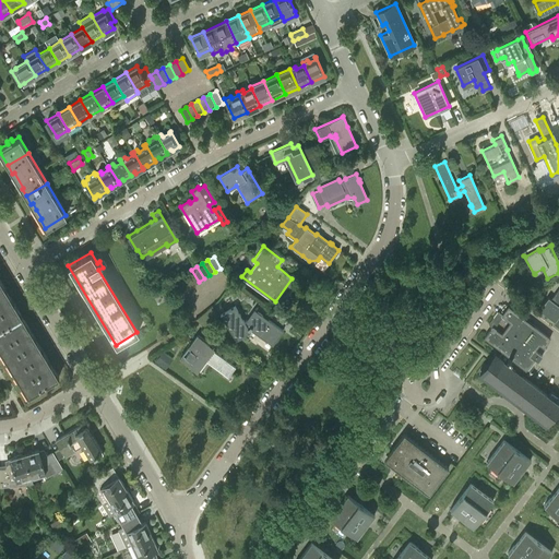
[(199,282),(191,270),(186,274),(192,285),(199,282)]
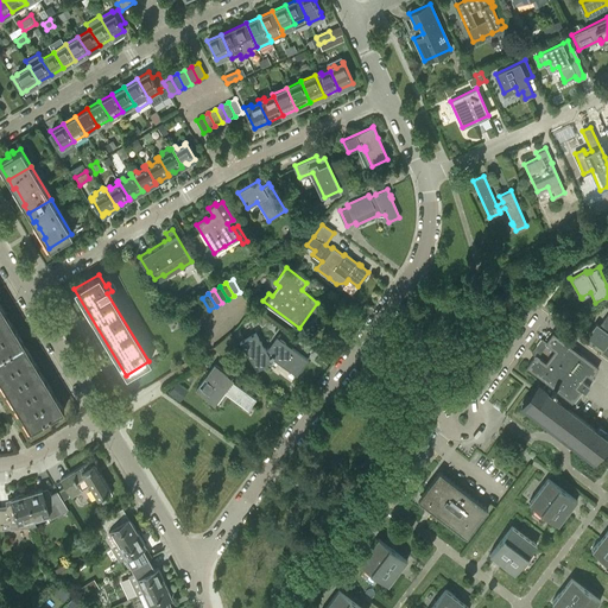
[(209,310),(202,298),(196,302),(203,315),(209,310)]
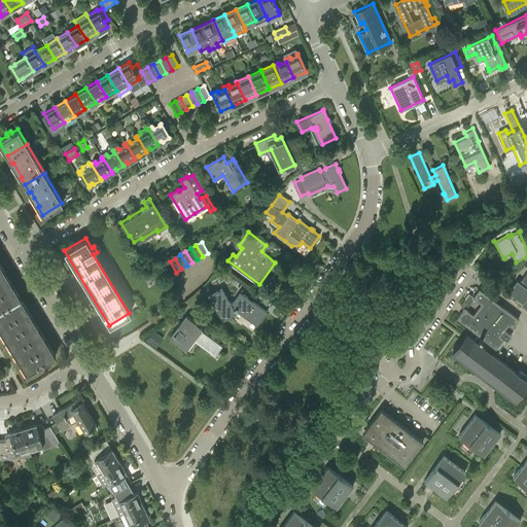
[(176,273),(170,261),(164,265),(171,276),(176,273)]
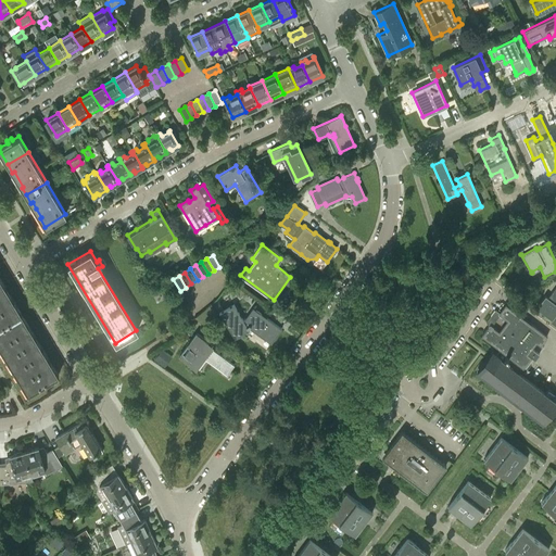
[(0,348),(27,393),(59,375),(0,277),(0,348)]
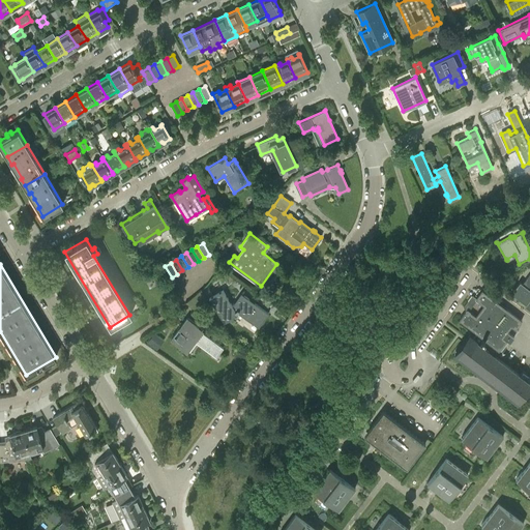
[(159,269),(167,281),(172,277),(165,266),(159,269)]
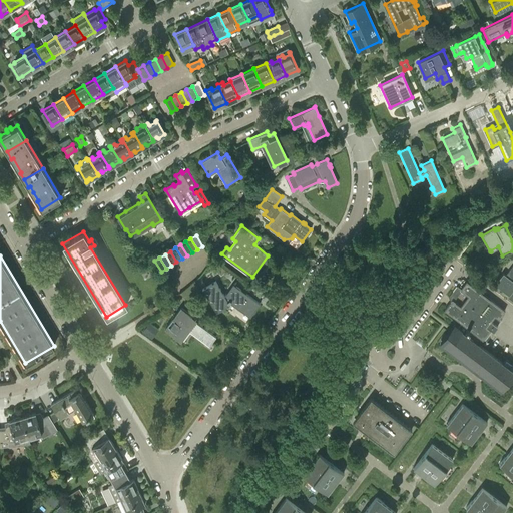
[(512,264),(508,271),(509,271),(506,275),(503,273),(494,284),(509,295),(512,297),(512,264)]
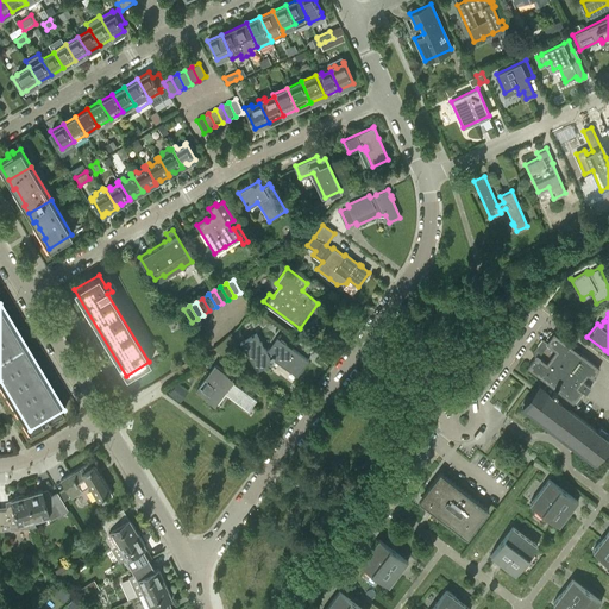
[(280,362),(297,375),(307,360),(277,338),(267,351),(256,333),(244,340),(261,368),(272,360),(270,358),(274,357),(280,362)]
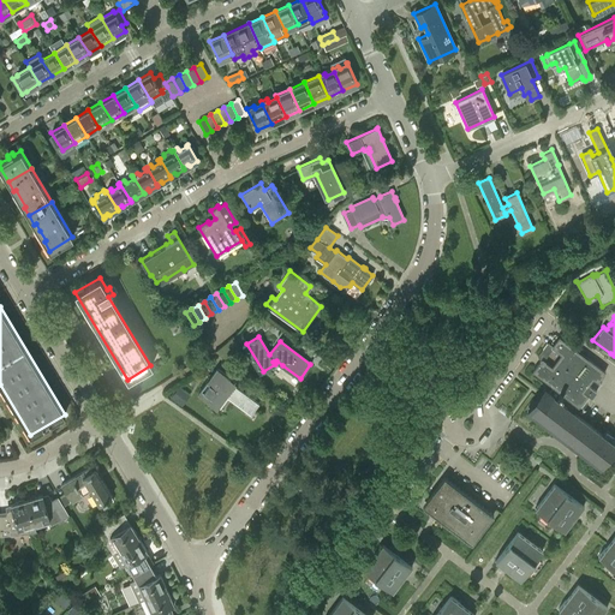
[(579,406),(587,394),(591,396),(596,390),(587,384),(592,377),(597,381),(605,371),(559,336),(551,346),(548,342),(537,356),(542,359),(532,371),(553,387),(548,393),(544,390),(529,411),(602,466),(614,447),(614,443),(573,412),(578,406),(579,406)]
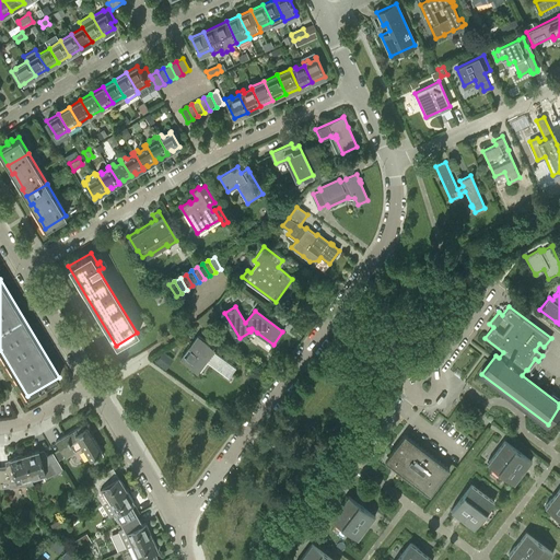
[(212,349),(213,347),(198,335),(181,359),(196,370),(205,359),(229,376),(235,366),(212,349)]
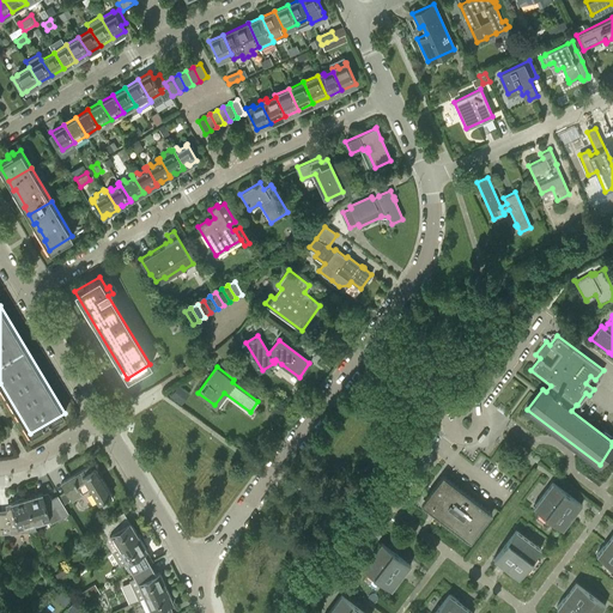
[(171,394),(182,402),(190,393),(180,383),(171,394)]
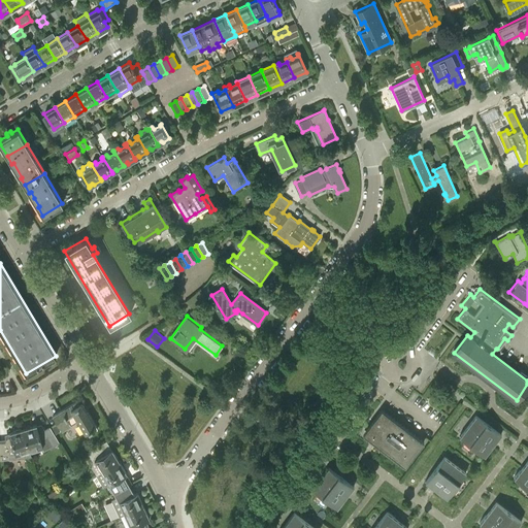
[(96,426),(87,410),(88,410),(85,406),(85,407),(83,403),(84,402),(81,398),(53,416),(62,432),(73,426),(72,424),(78,421),(86,432),(96,426)]
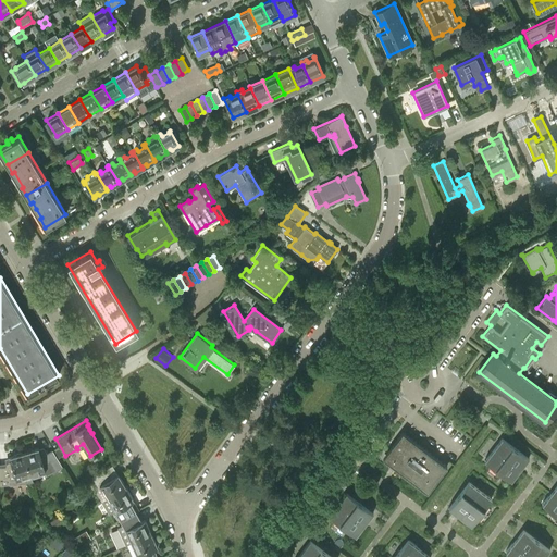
[(447,466),(403,432),(383,457),(428,492),(447,466)]
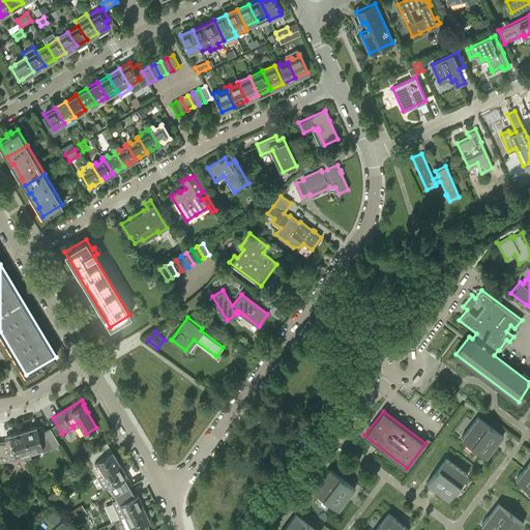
[(487,457),(503,435),(477,416),(461,438),(487,457)]
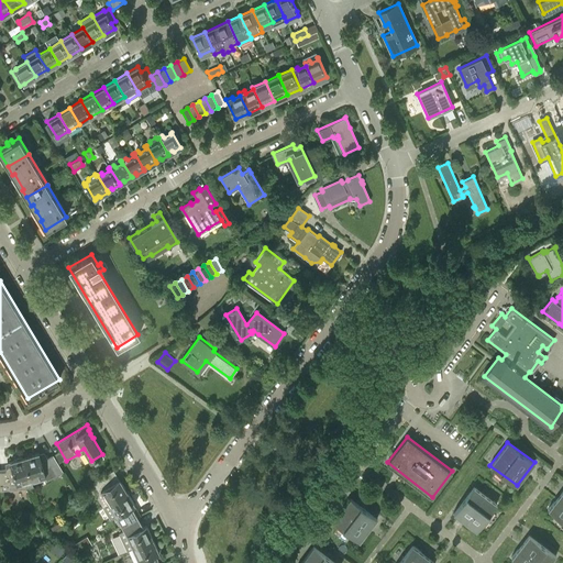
[(39,452),(24,456),(31,479),(45,475),(53,472),(55,475),(63,471),(53,455),(47,459),(45,455),(40,457),(39,452)]
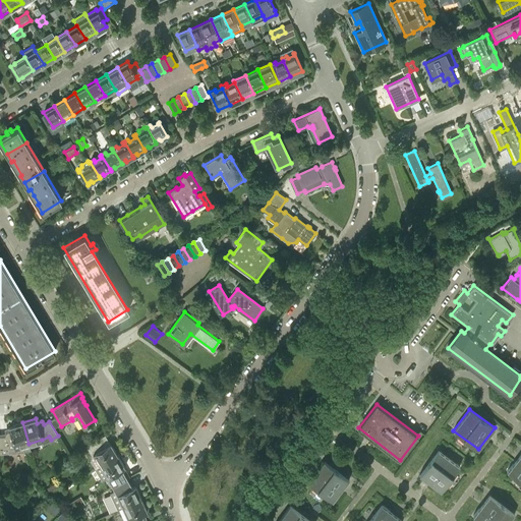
[(29,444),(22,422),(9,426),(10,430),(5,432),(5,436),(0,436),(0,438),(2,453),(8,453),(29,451),(31,450),(29,444)]
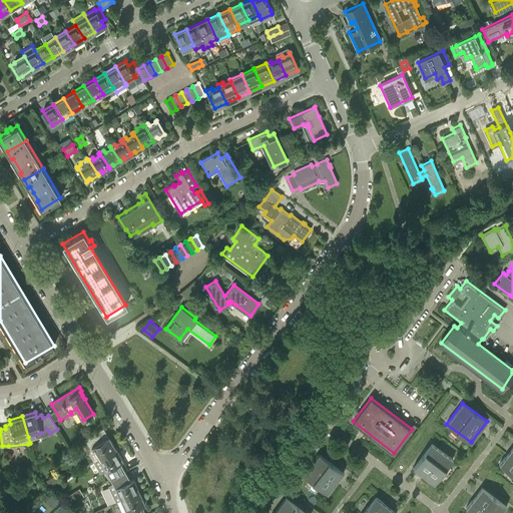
[(116,448),(109,436),(105,438),(100,429),(84,439),(90,448),(88,453),(93,461),(116,448)]
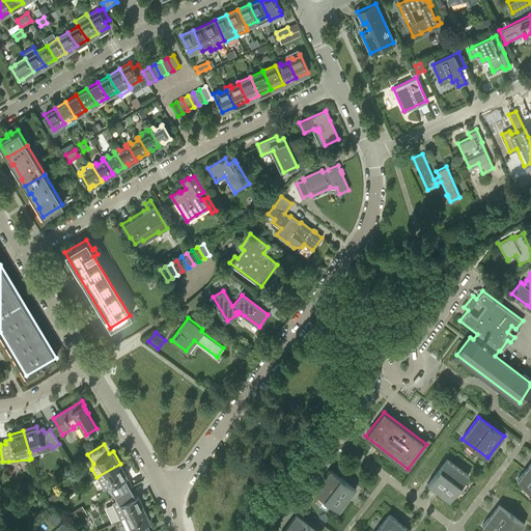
[(447,458),(427,483),(449,500),(469,475),(447,458)]
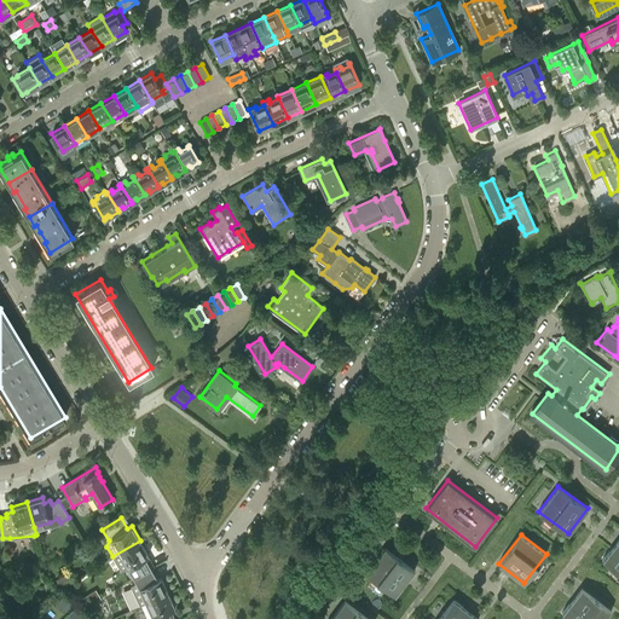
[(618,572),(618,537),(602,560),(618,572)]
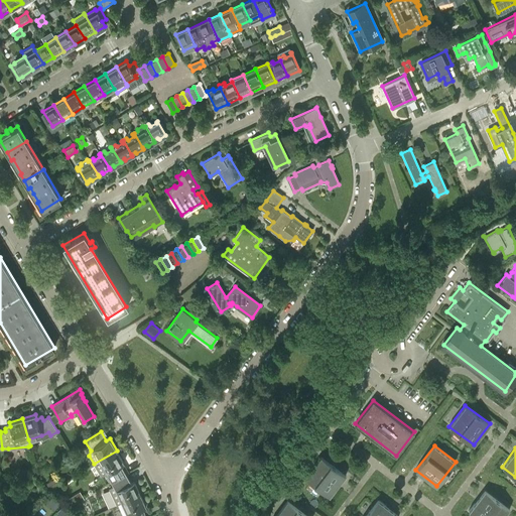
[(126,473),(121,465),(124,463),(117,450),(94,464),(101,476),(105,474),(109,481),(110,480),(111,482),(126,473)]
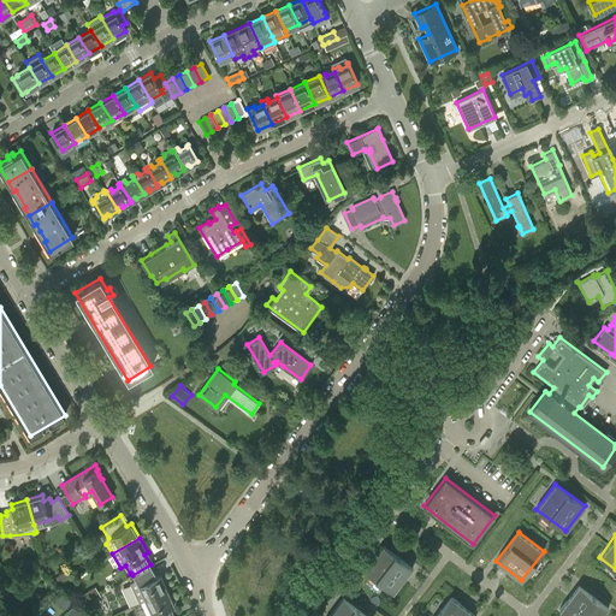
[(394,592),(413,567),(383,544),(363,569),(394,592)]
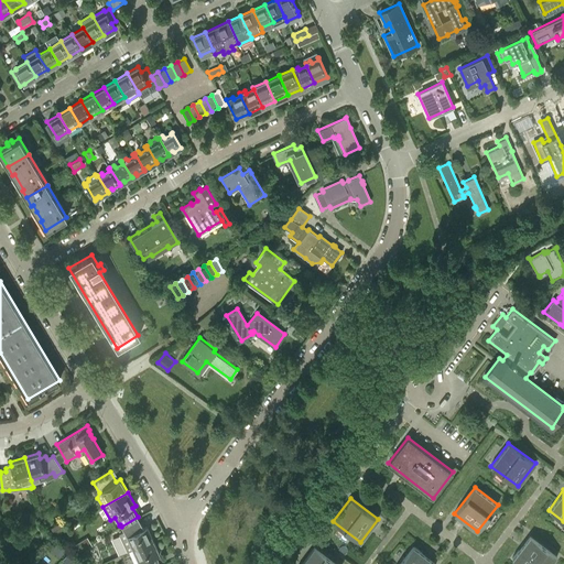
[(143,528),(138,517),(121,527),(125,531),(119,534),(127,551),(132,549),(153,539),(147,525),(143,528)]
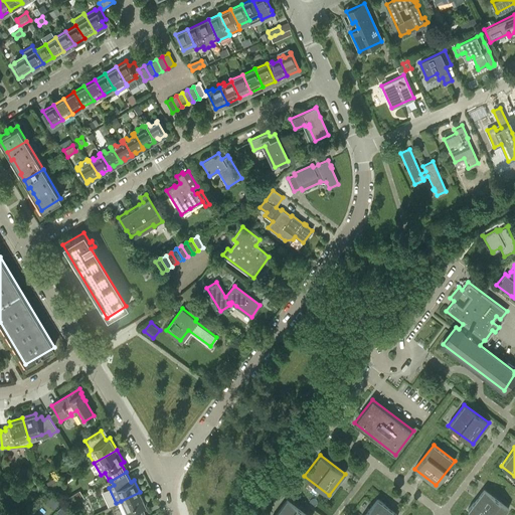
[(51,488),(59,483),(55,476),(47,481),(51,488)]
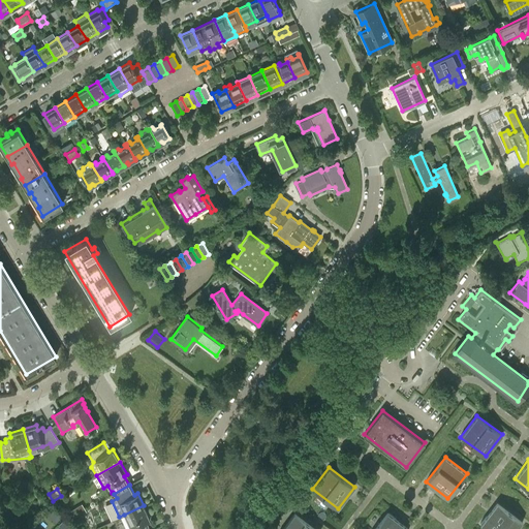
[(496,502),(480,524),(487,528),(516,528),(522,521),(496,502)]
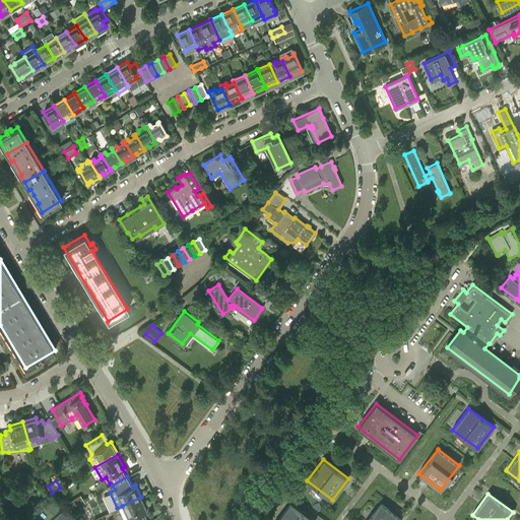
[(141,497),(122,506),(128,519),(128,518),(129,519),(146,519),(143,511),(147,510),(141,497)]
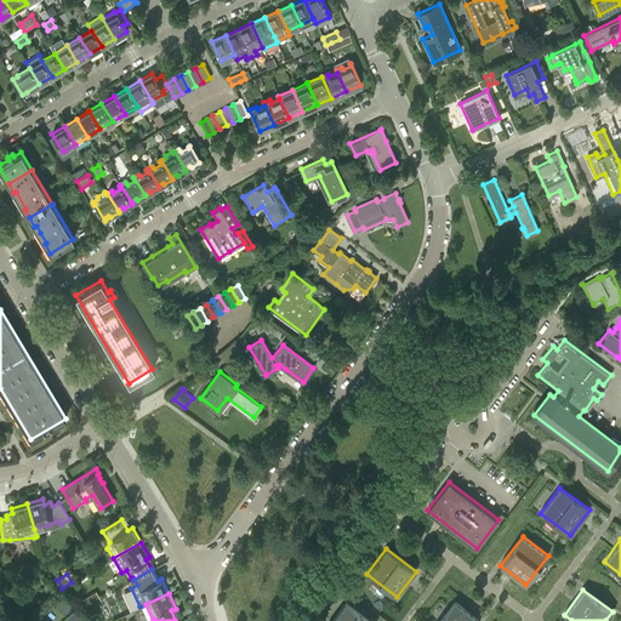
[(56,605),(66,614),(75,603),(66,594),(56,605)]
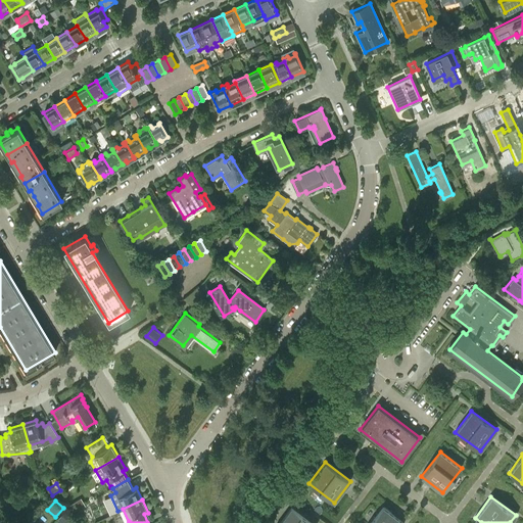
[(73,503),(66,507),(72,511),(77,509),(73,503)]
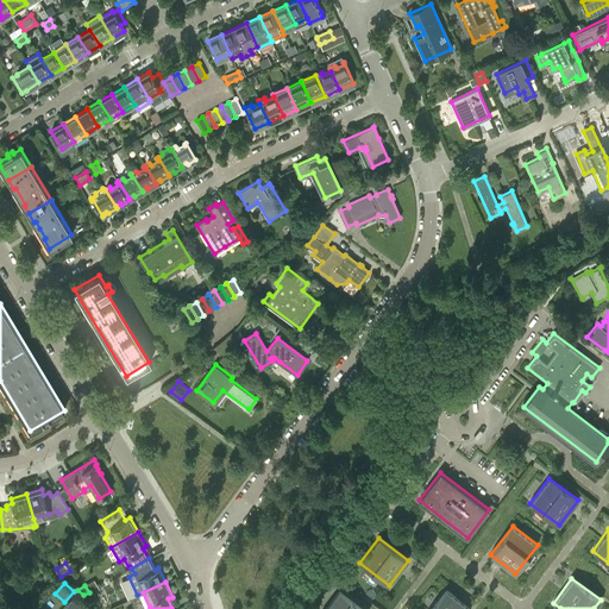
[(446,589),(429,608),(470,608),(471,608),(446,589)]
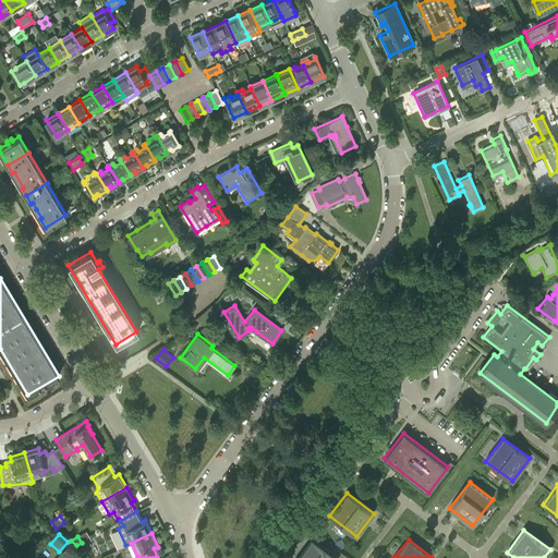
[(334,557),(311,541),(296,557),(334,557)]
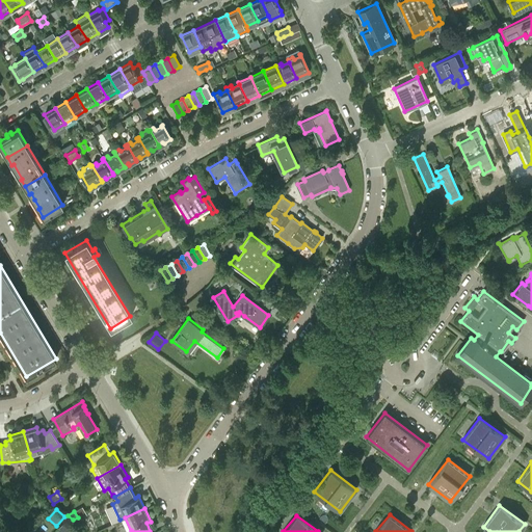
[(63,531),(69,531),(75,525),(67,517),(58,528),(63,531)]
